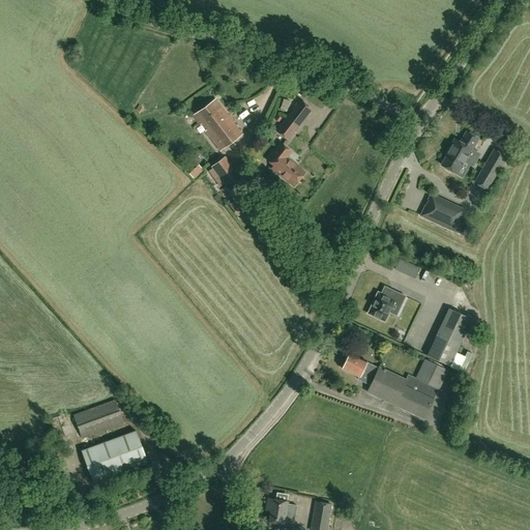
[(205,130),(219,150),(241,134),(215,99),(194,116),(200,125),(202,123),(207,129),(205,130)]
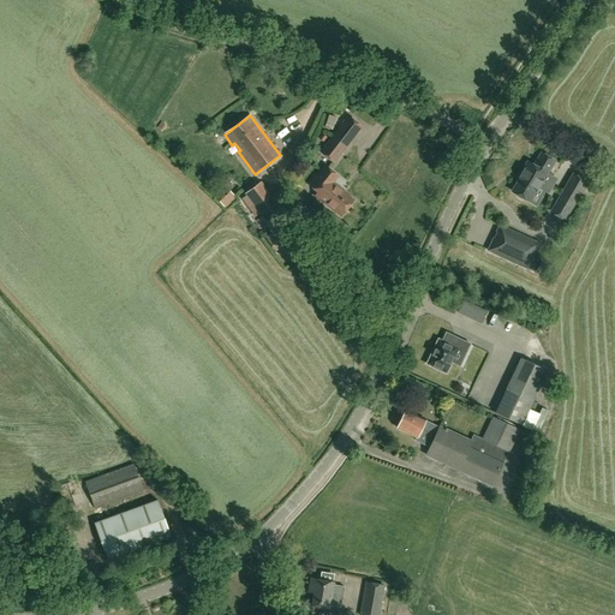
[(329,115),(326,125),(334,127),(336,118),(329,115)]
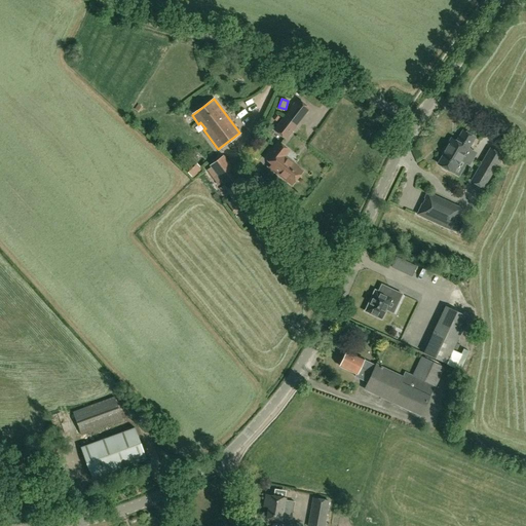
[(286,139),(296,125),(308,108),(298,100),(285,117),(274,130),(286,139)]
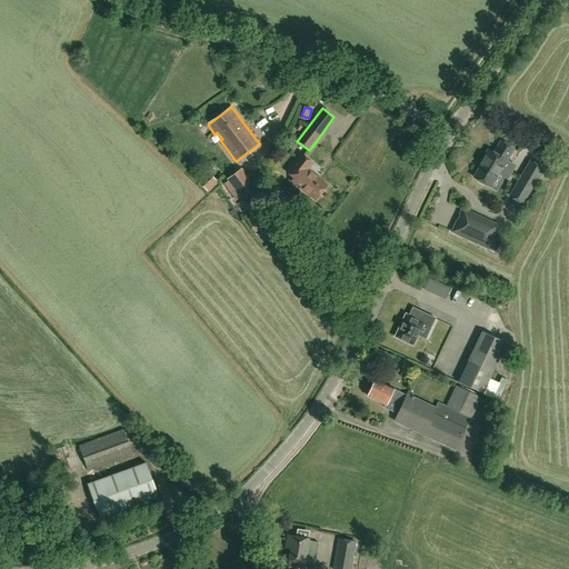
[(479,182),(482,185),(485,183),(490,187),(498,173),(508,179),(517,166),(507,159),(512,149),(501,142),(495,153),(489,150),(482,161),(483,162),(475,178),(478,180),(479,182)]
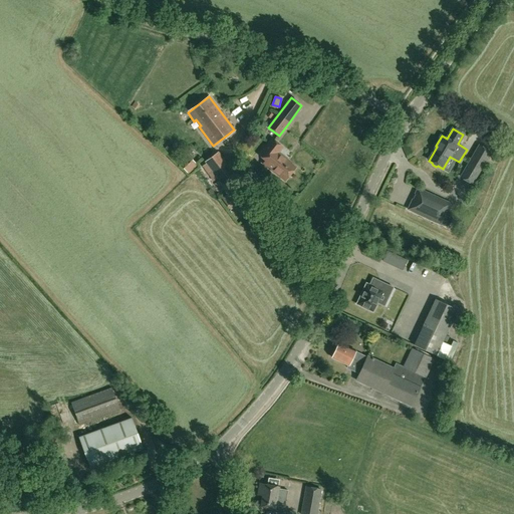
[(269,163),(267,166),(285,181),(295,168),(284,159),(285,158),(278,153),(282,148),(272,139),(260,155),(269,163)]
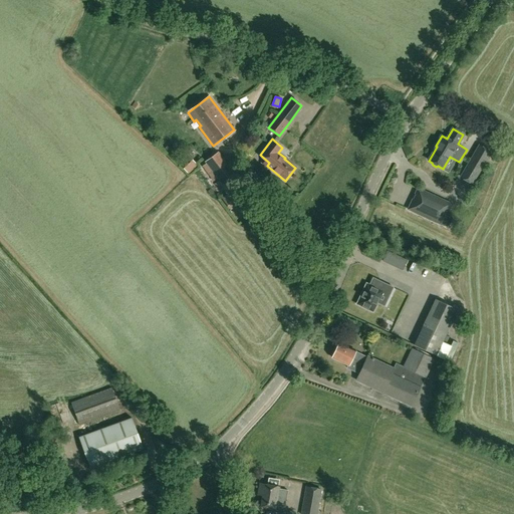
[(491,152),(478,145),(460,177),(473,185),(491,152)]
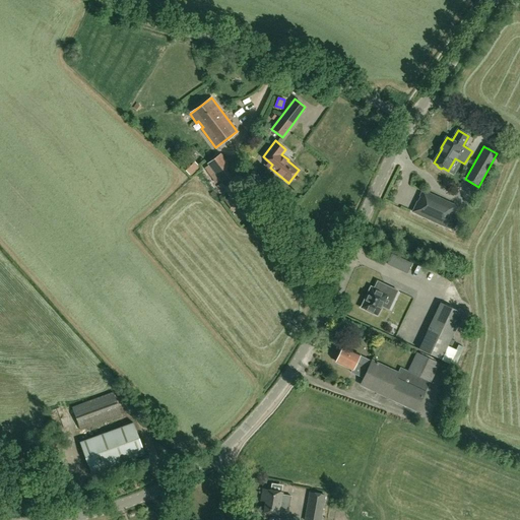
[(208,164),(229,192),(242,182),(221,154),(208,164)]
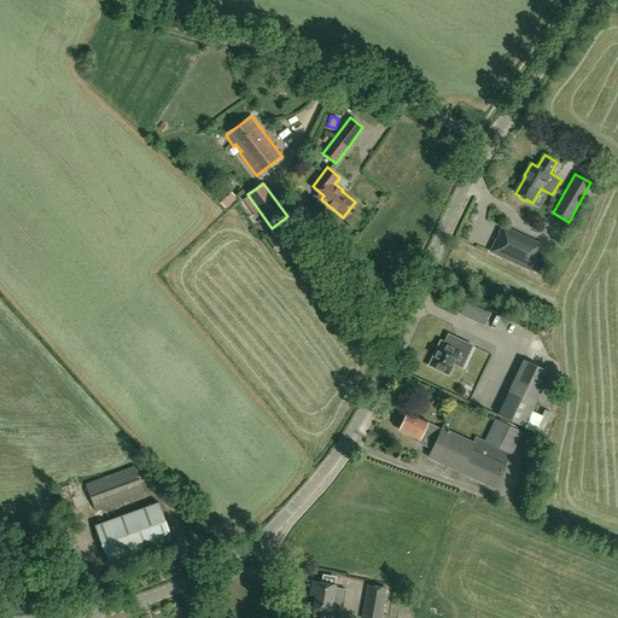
[(238,199),(231,192),(220,202),(227,210),(238,199)]
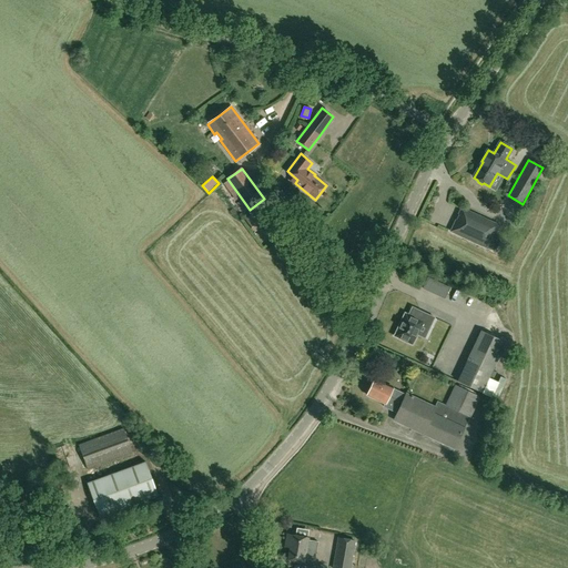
[(498,225),(462,208),(450,231),(487,249),(498,225)]
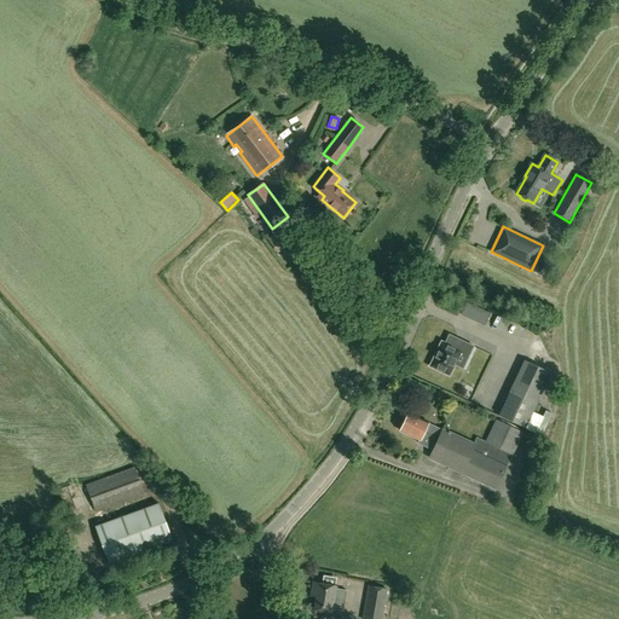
[(291,237),(277,249),(282,255),(296,243),(291,237)]
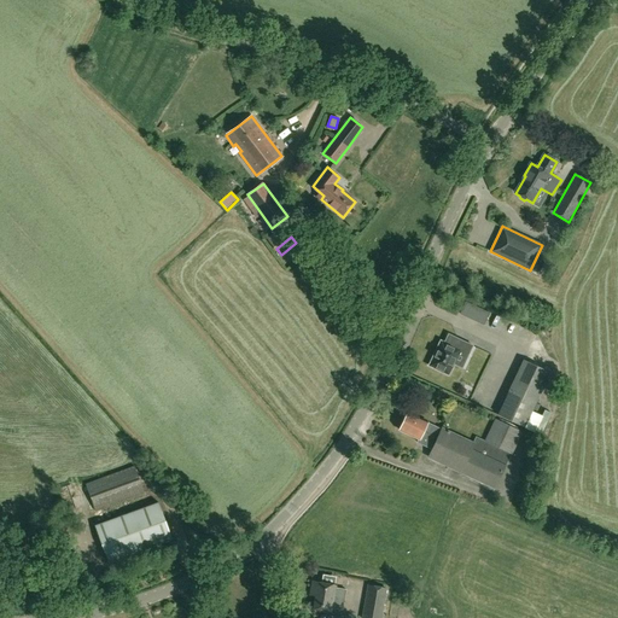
[(355,255),(348,249),(343,255),(350,261),(355,255)]
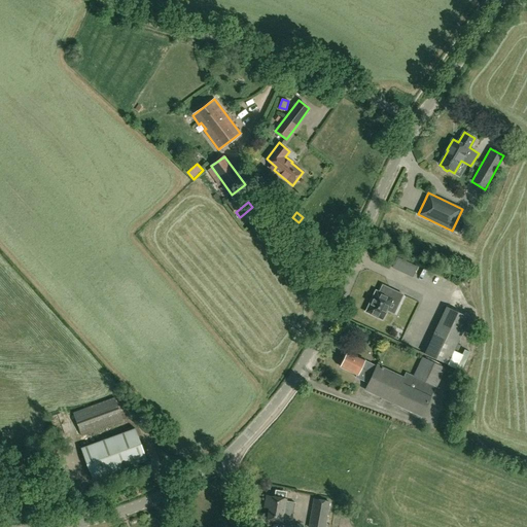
[(417,267),(411,264),(406,274),(413,277),(417,267)]
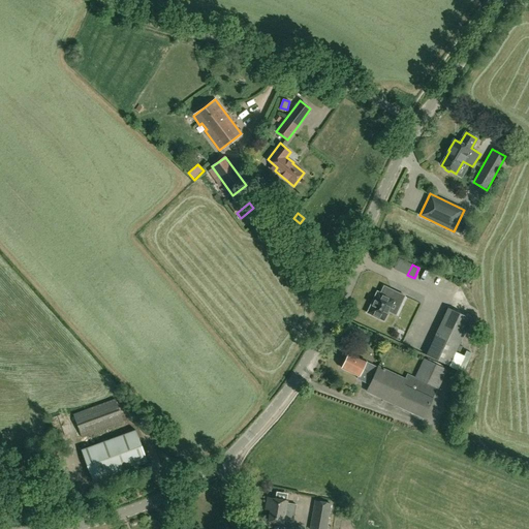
[(381,318),(391,298),(398,301),(401,293),(380,284),(377,292),(374,290),(365,312),(381,318)]
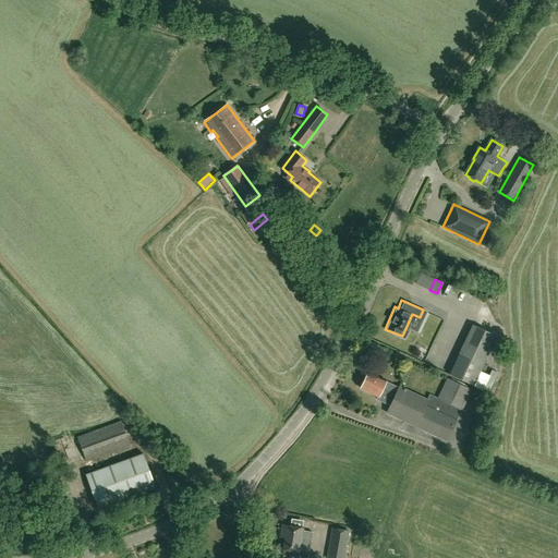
[(449,375),(473,386),(475,381),(496,336),(473,325),(449,375)]
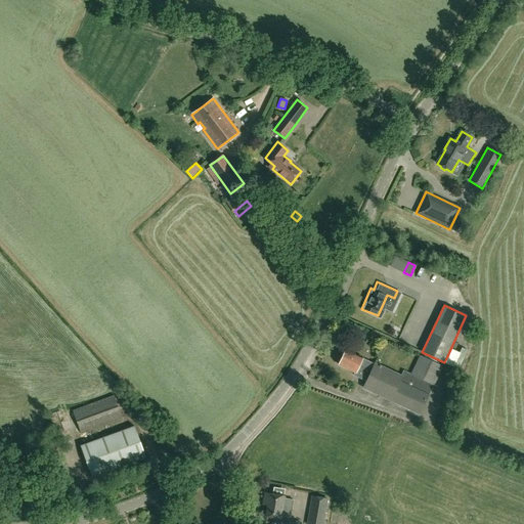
[(446,358),(444,362),(459,369),(467,350),(462,348),(454,362),(446,358)]
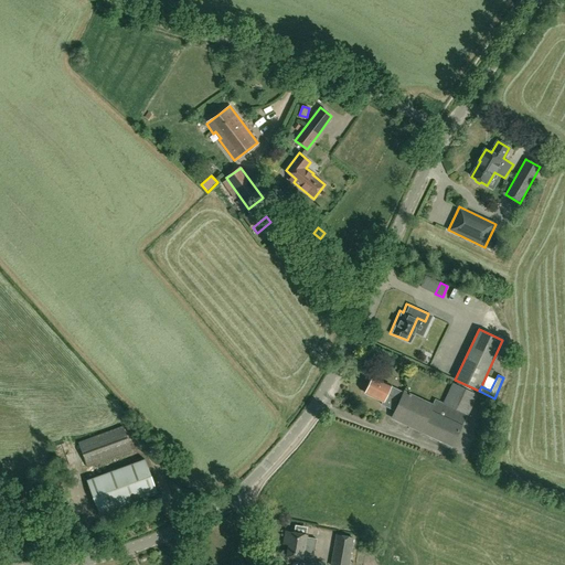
[(404,392),(391,386),(372,377),(364,393),(383,402),(382,405),(390,408),(395,411),(404,392)]
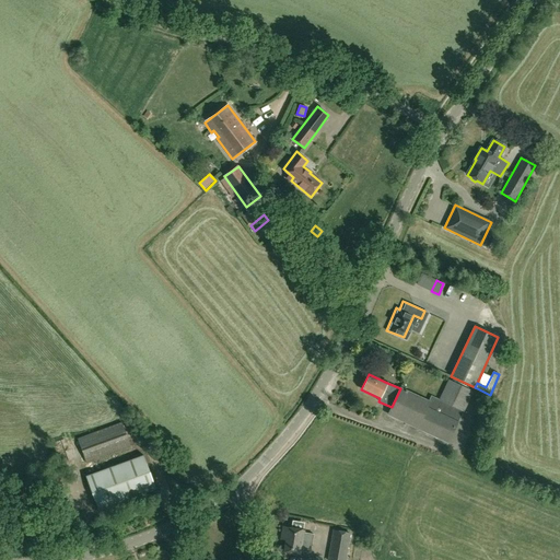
[(400,388),(392,407),(388,413),(418,428),(418,427),(450,442),(473,391),(450,380),(440,399),(431,396),(429,401),(400,388)]
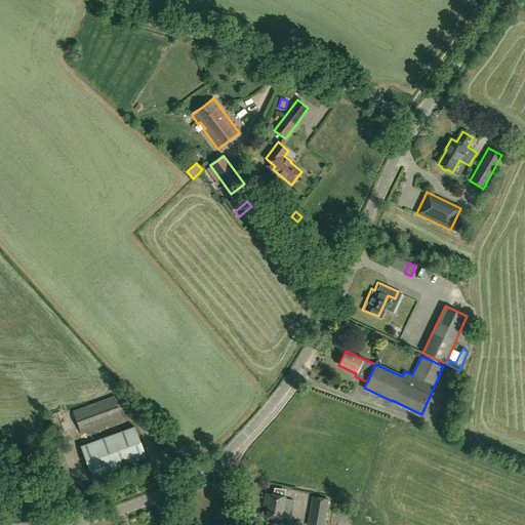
[(73,411),(81,435),(123,419),(114,396),(73,411)]
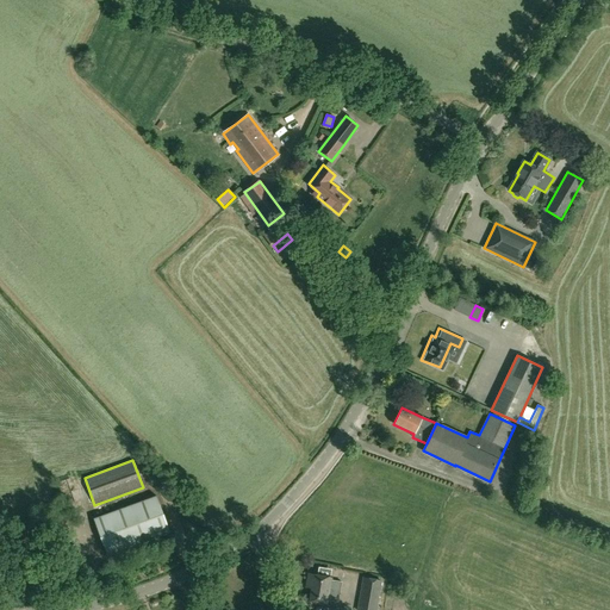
[(159,496),(99,517),(111,553),(170,530),(159,496)]
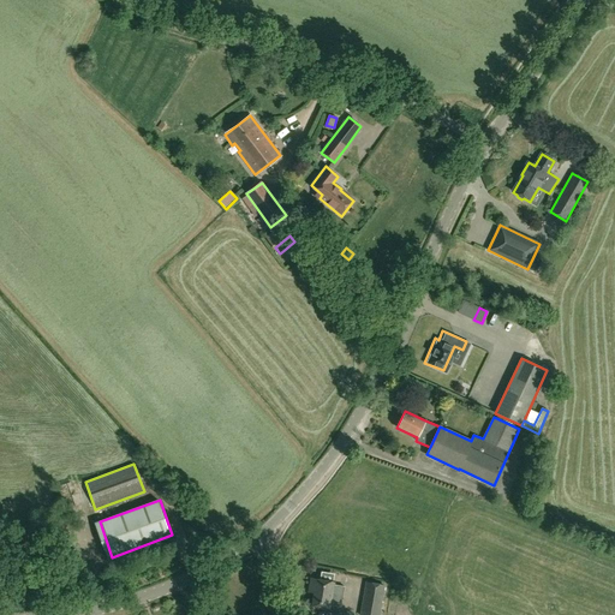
[(317,607),(317,608),(322,609),(324,608),(328,608),(329,604),(341,607),(344,586),(332,585),(333,583),(311,579),(310,590),(315,591),(312,605),(317,607)]
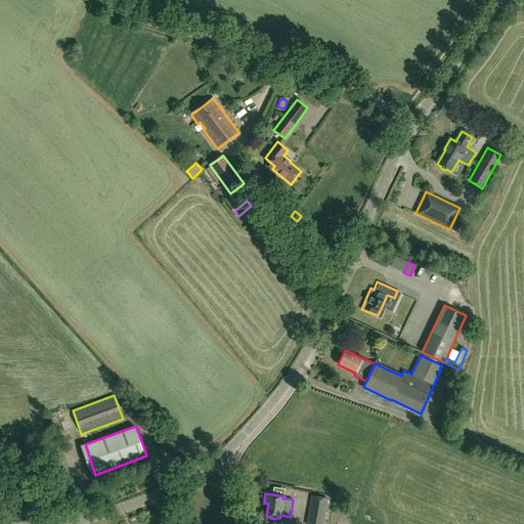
[(321,523),(326,498),(312,496),(307,523),(321,523)]
